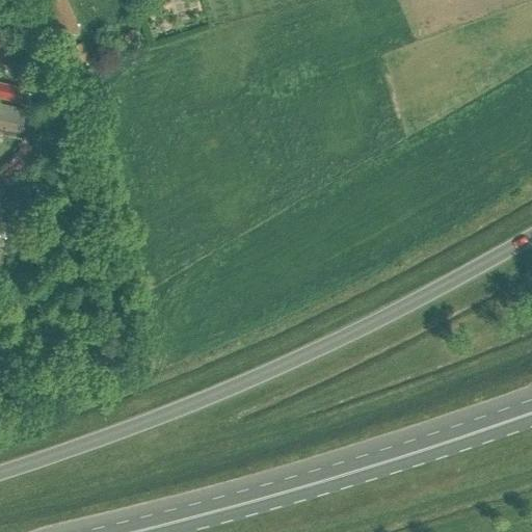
[(52,0),(61,33),(78,29),(71,0),(52,0)]
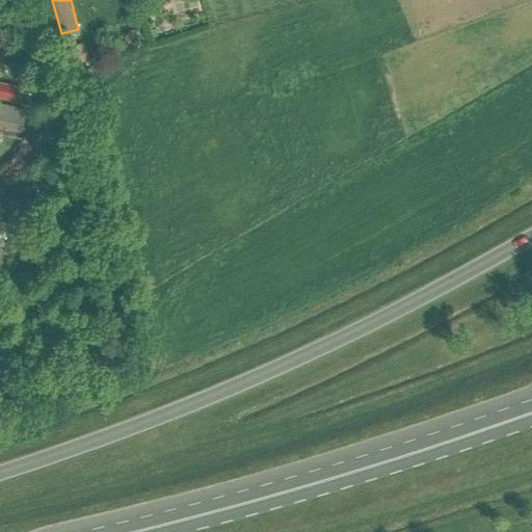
[(0,99),(21,104),(23,90),(0,84),(0,99)]
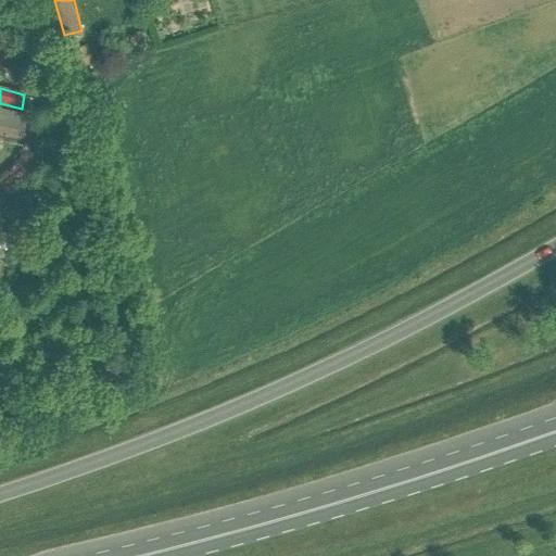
[(26,109),(37,111),(40,97),(29,95),(26,109)]
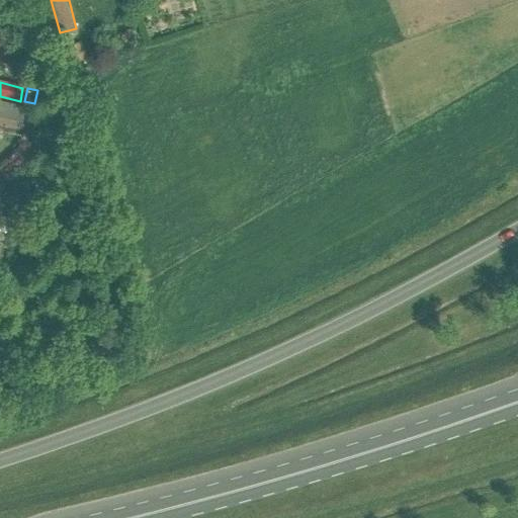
[(0,101),(0,117),(22,122),(23,119),(33,121),(35,109),(0,101)]
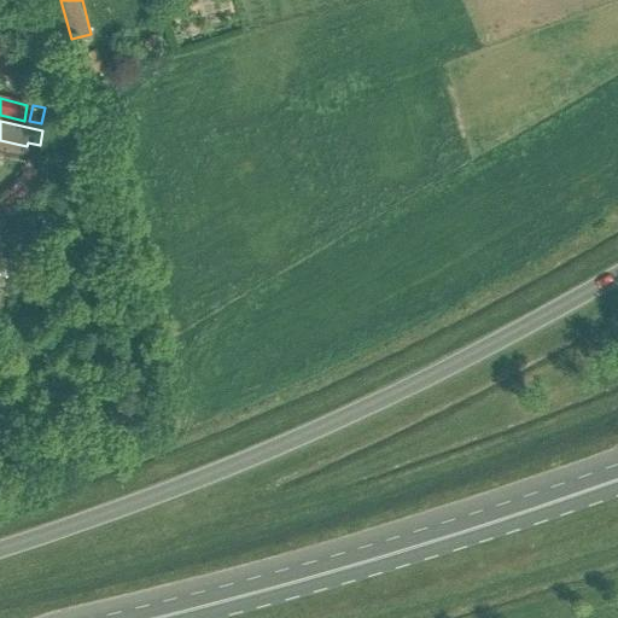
[(12,233),(33,238),(36,221),(16,217),(12,233)]
